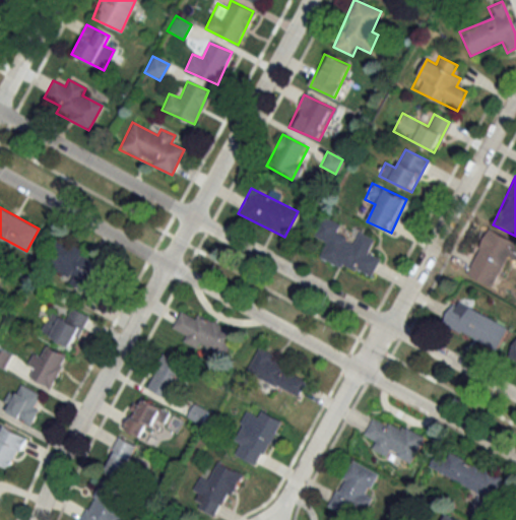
[(341,225),(321,215),(312,236),(325,242),(318,257),(367,281),(378,258),(367,253),(374,240),(358,233),(352,243),(336,236),(341,225)]
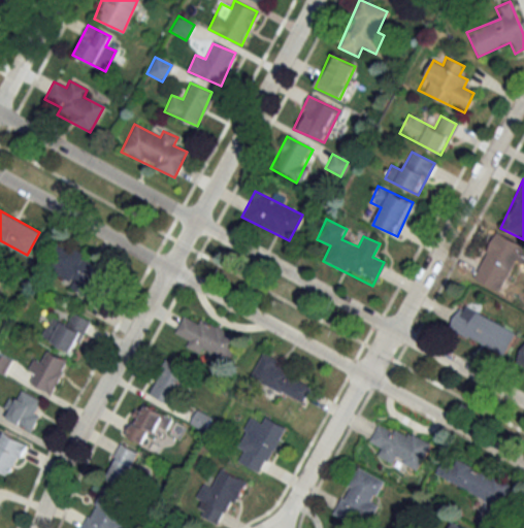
[(471,278),(502,293),(523,246),(494,232),(471,278)]
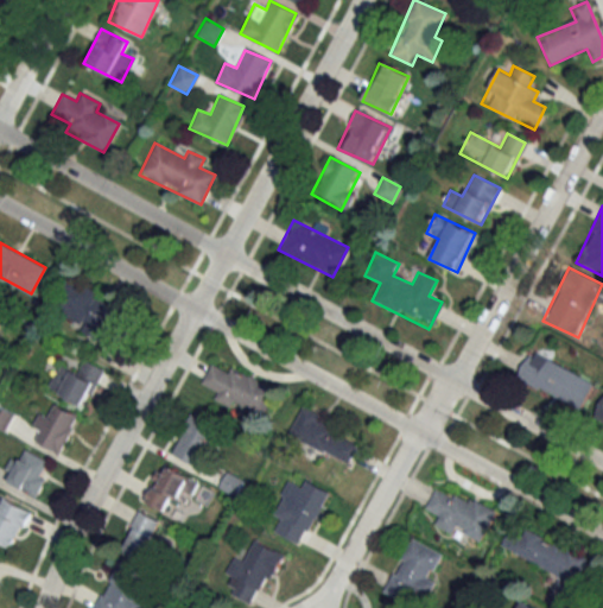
[(82,324),(80,330),(110,343),(126,309),(64,282),(52,311),(82,324)]
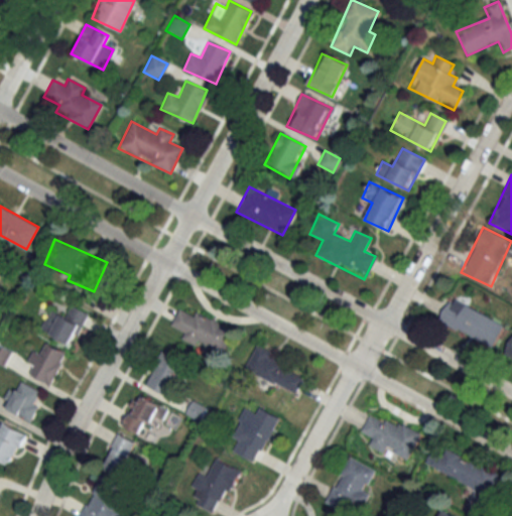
[(502,326),(449,296),(435,319),(489,349),(502,326)]
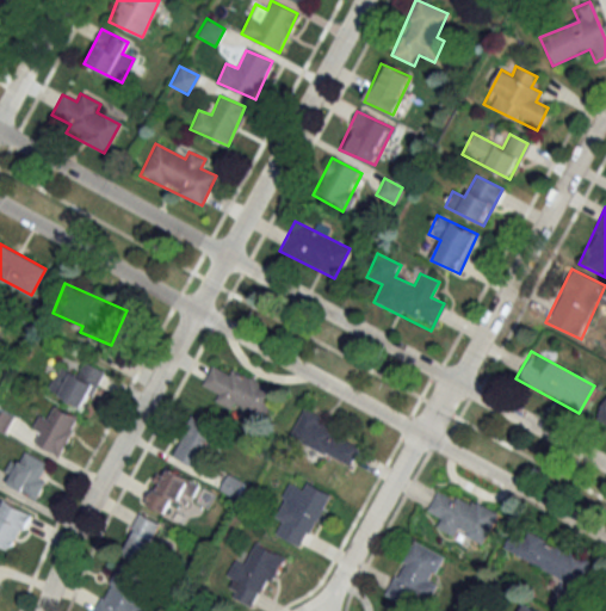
[(60,365),(47,389),(81,409),(103,371),(84,360),(75,374),(60,365)]
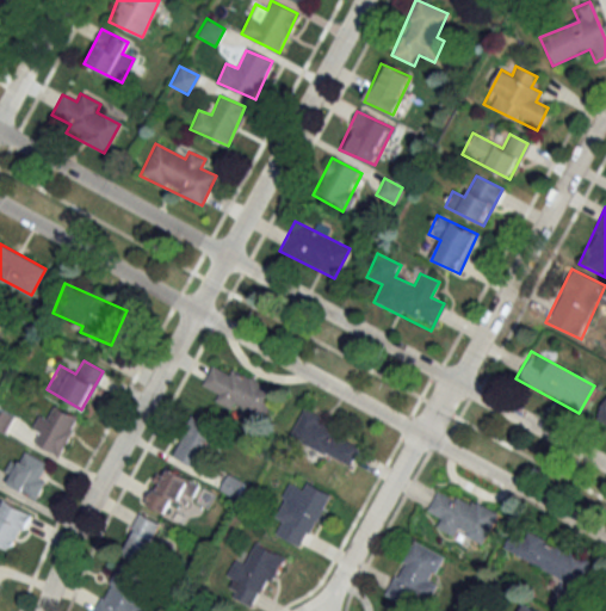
[(261,420),(274,392),(211,363),(202,386),(217,393),(214,399),(261,420)]
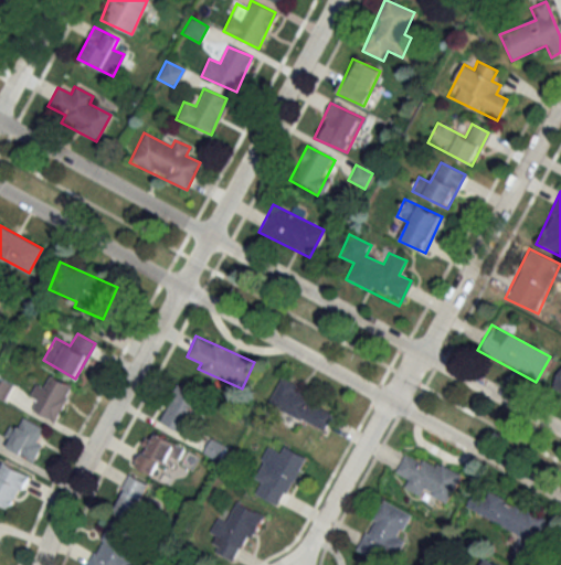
[(560,362),(549,387),(560,393),(560,362)]
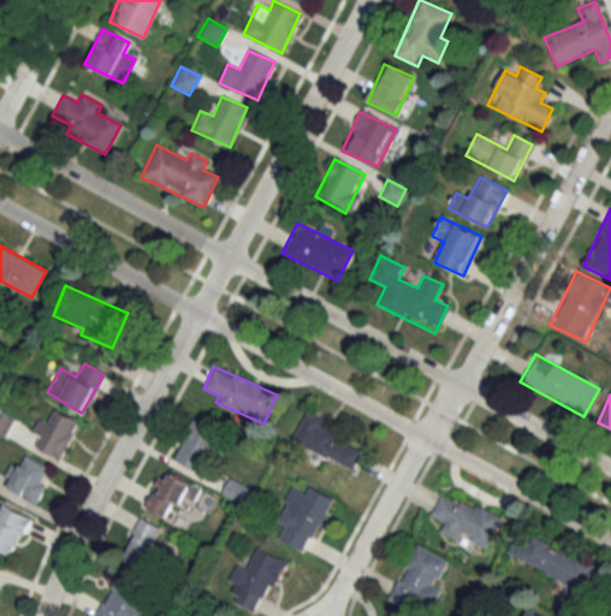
[(60,458),(77,421),(54,410),(47,424),(39,419),(31,433),(39,436),(34,446),(60,458)]
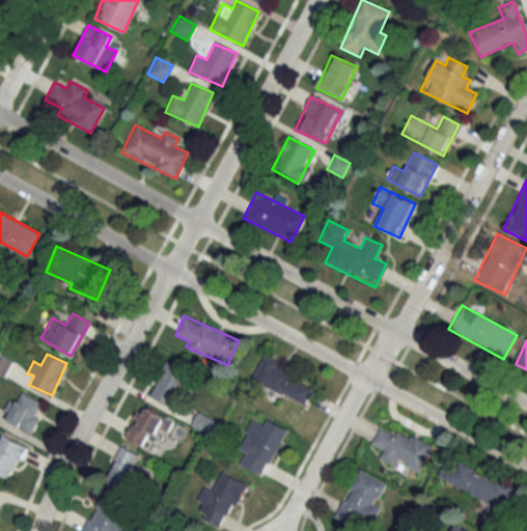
[(0,374),(3,376),(11,362),(0,356),(0,374)]
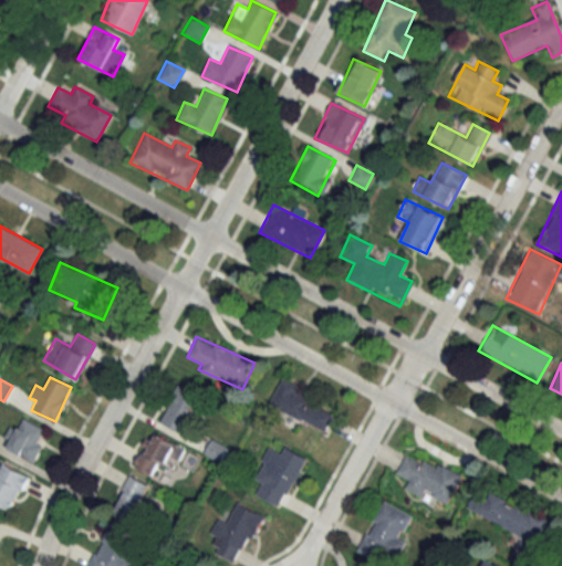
[(267,405),(322,432),(334,408),(279,380),(267,405)]
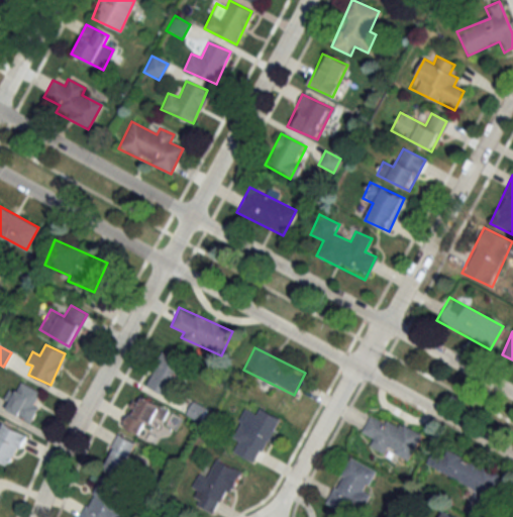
[(144,385),(168,397),(184,366),(162,353),(144,385)]
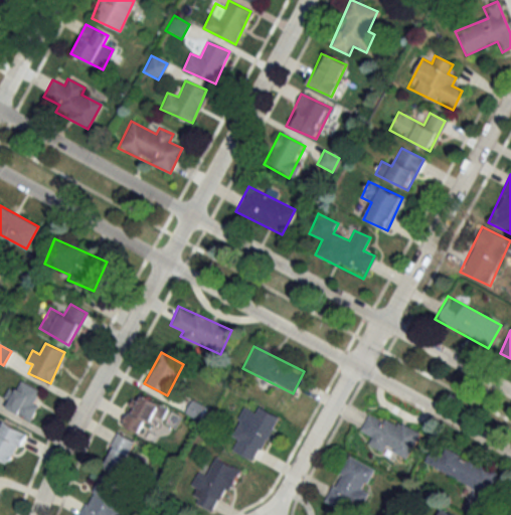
[(28,420),(42,394),(20,381),(15,389),(10,387),(0,405),(28,420)]
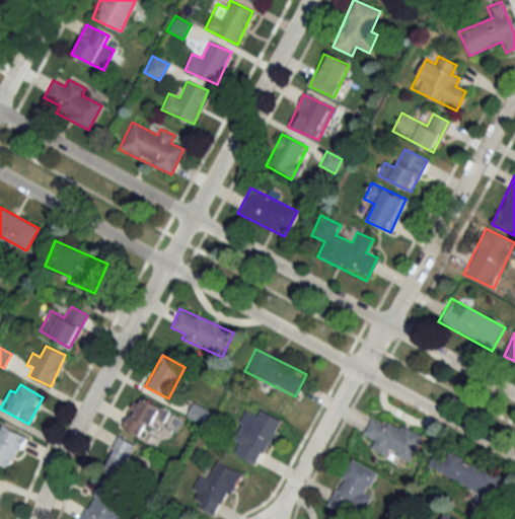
[(167,413),(139,395),(121,426),(140,437),(152,417),(161,422),(167,413)]
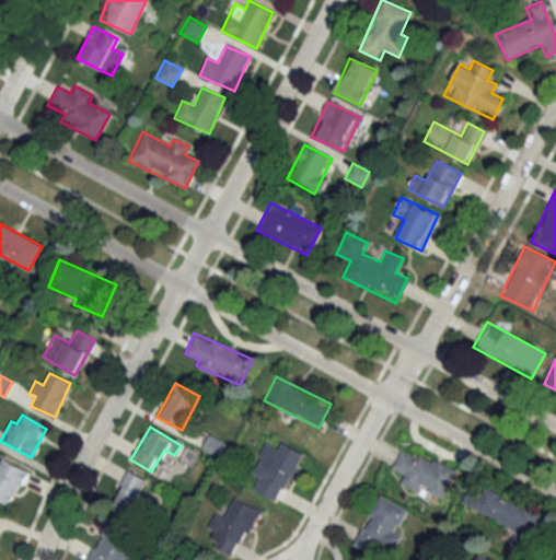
[(222,444),(208,434),(199,448),(215,457),(222,444)]
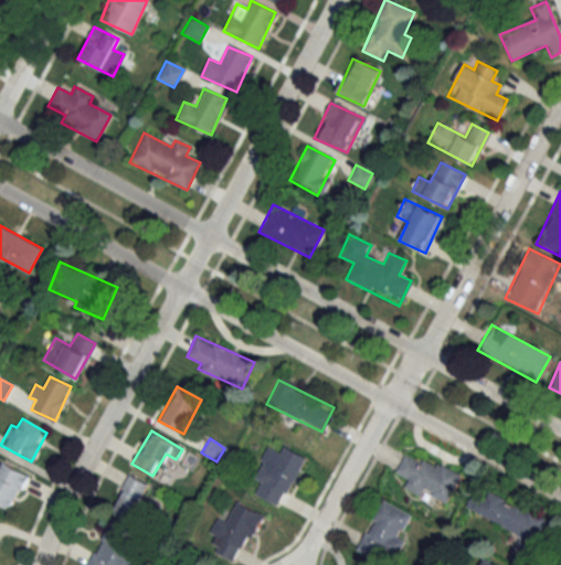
[(254,494),(278,507),(304,458),(282,446),(277,455),(266,449),(251,479),(260,483),(254,494)]
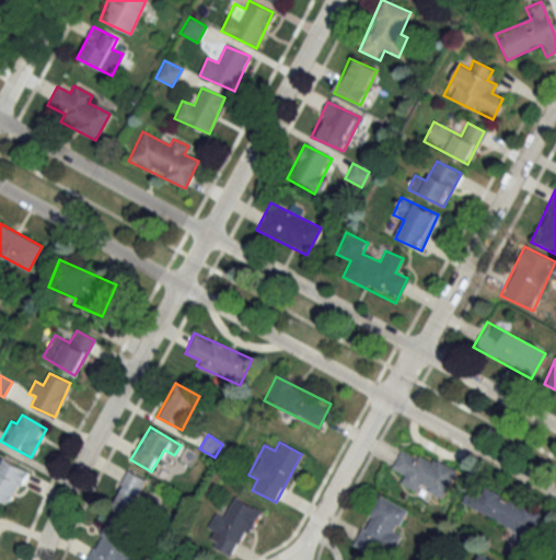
[(440,501),(454,474),(401,446),(390,468),(402,475),(400,480),(440,501)]
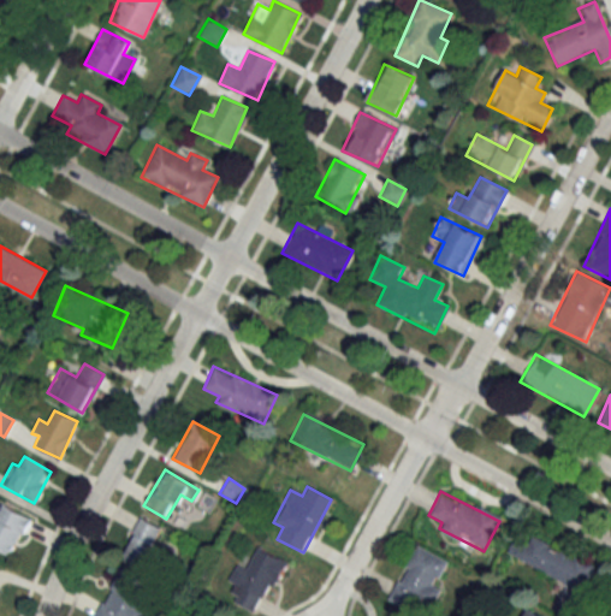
[(0,550),(10,556),(28,517),(3,505),(0,510),(0,550)]
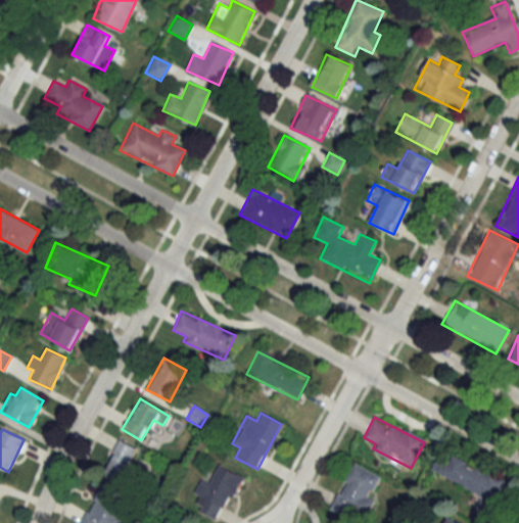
[(137,449),(118,439),(101,471),(121,481),(137,449)]
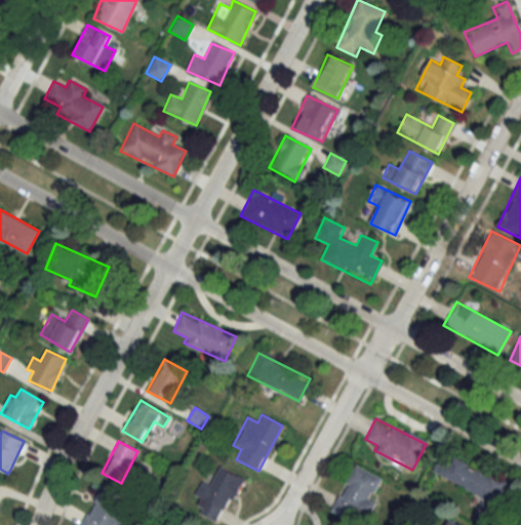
[(446,455),(436,476),(495,505),(506,483),(446,455)]
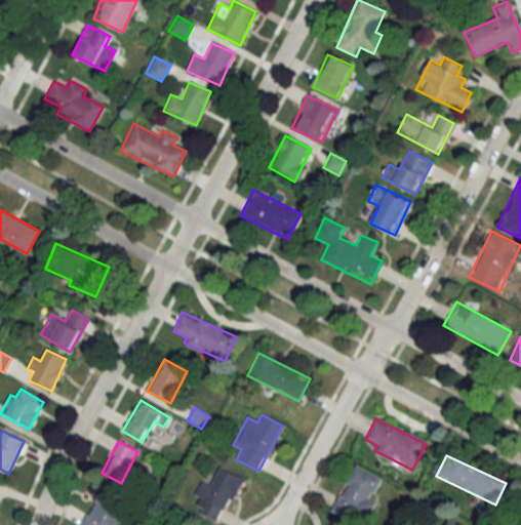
[(381,477),(352,463),(329,512),(357,524),(363,524),(373,503),(369,501),(381,477)]
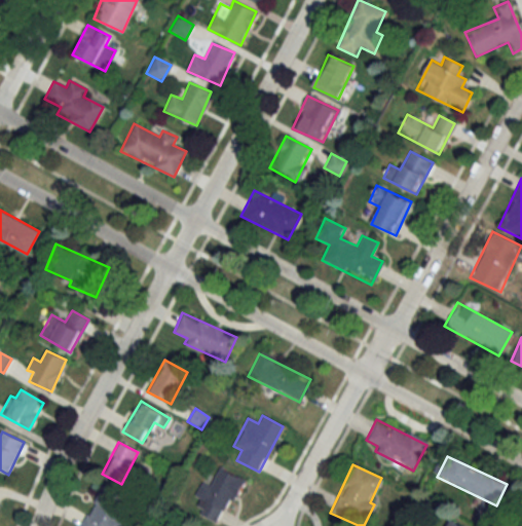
[(195,513),(218,525),(243,479),(220,467),(210,486),(201,482),(192,498),(201,503),(195,513)]
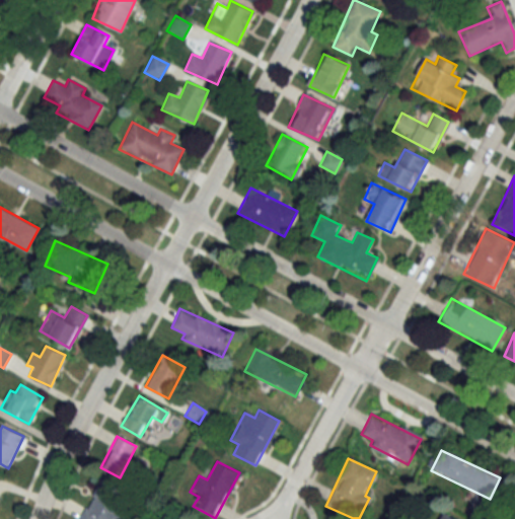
[(78,518),(112,518),(126,491),(99,477),(78,518)]
